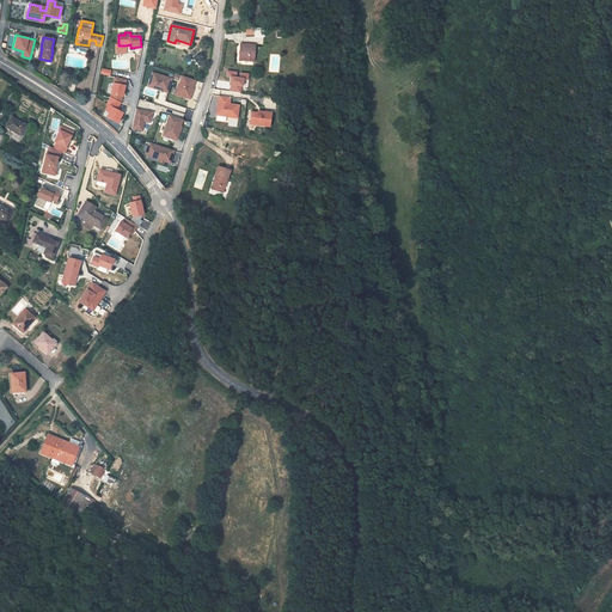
[(242,44),(240,60),(254,61),(255,46),(242,44)]
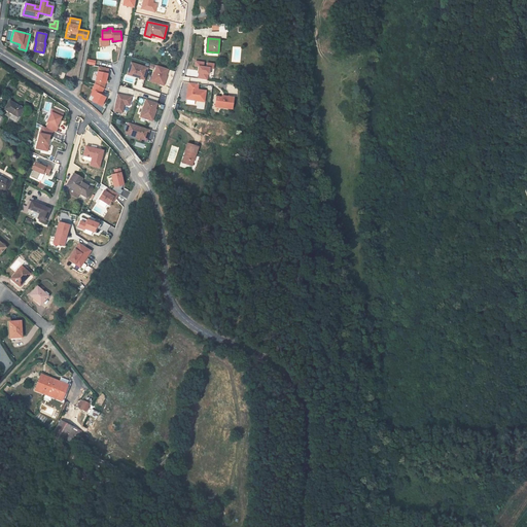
[(144,80),(148,67),(130,62),(126,75),(144,80)]
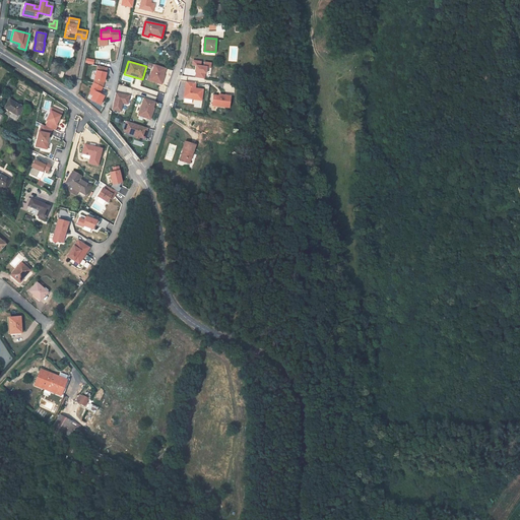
[(160,85),(167,68),(153,64),(147,80),(160,85)]
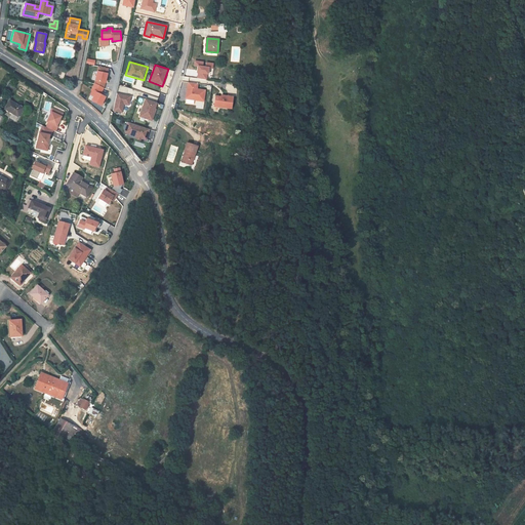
[(103,95),(108,68),(96,66),(90,95),(92,95),(90,103),(103,105),(104,95),(103,95)]
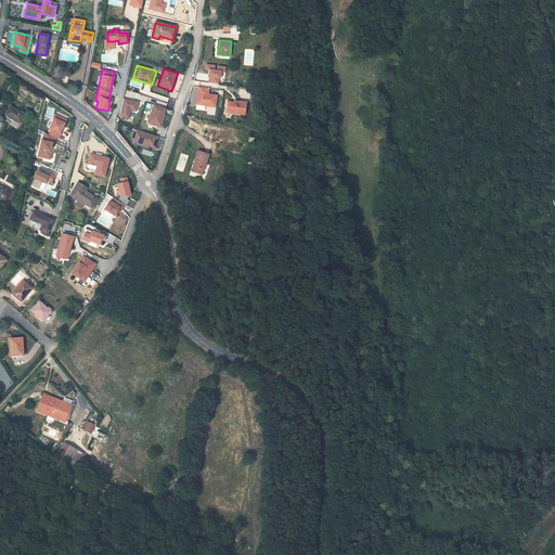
[(197,87),(195,105),(216,107),(217,94),(208,93),(209,88),(197,87)]
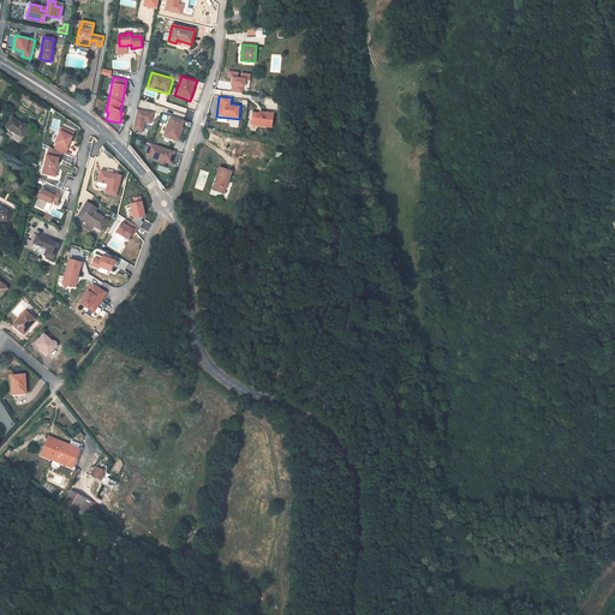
[(145,123),(151,124),(154,113),(137,108),(132,130),(143,133),(145,123)]
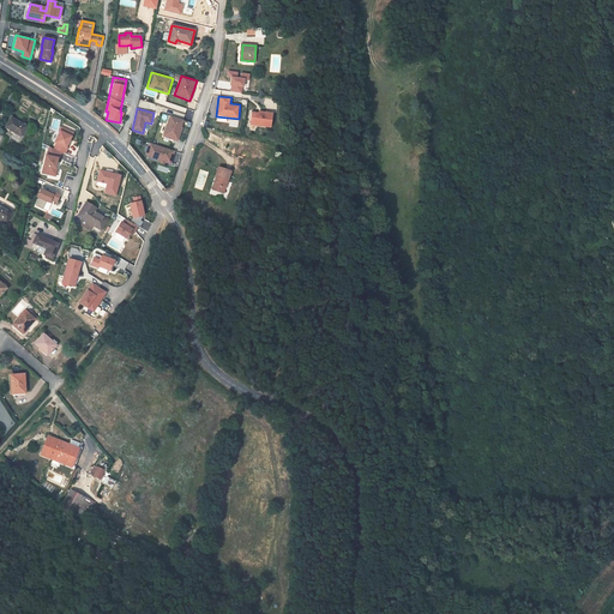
[(270,128),(272,114),(252,110),(250,125),(270,128)]
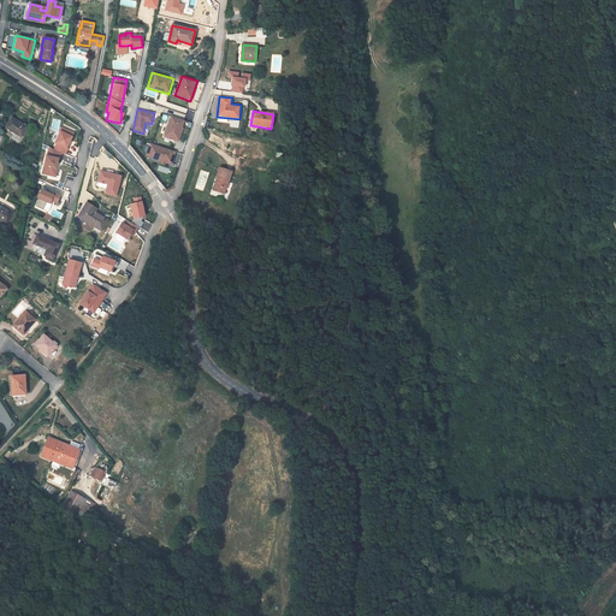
[(170,116),(163,137),(178,142),(185,120),(170,116)]
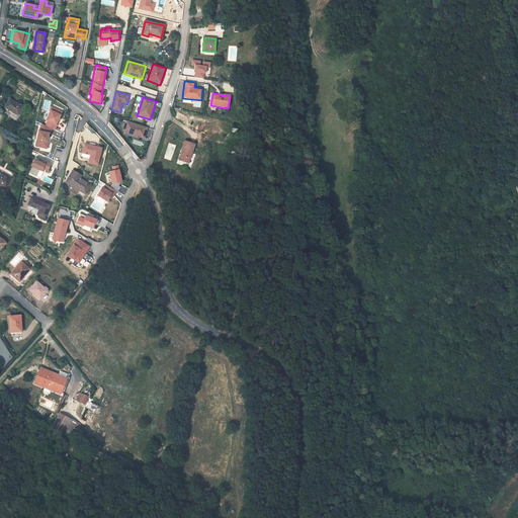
[(10,115),(15,118),(23,107),(10,99),(4,107),(12,112),(10,115)]
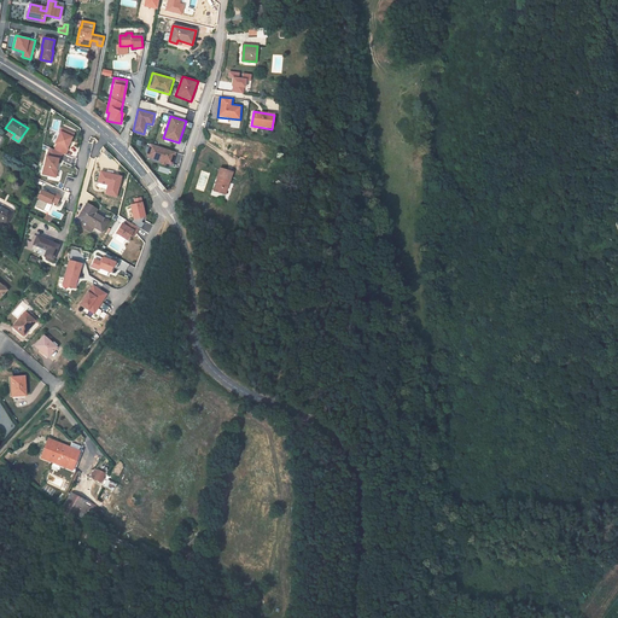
[(48,147),(39,174),(53,179),(62,155),(65,156),(74,133),(59,128),(52,149),(48,147)]
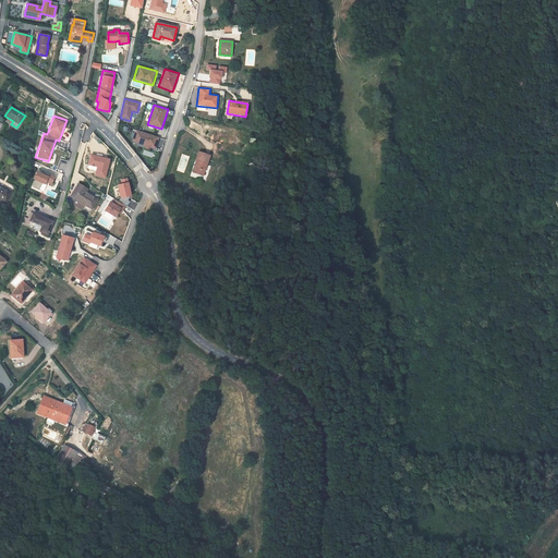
[(155,150),(159,137),(134,130),(131,143),(155,150)]
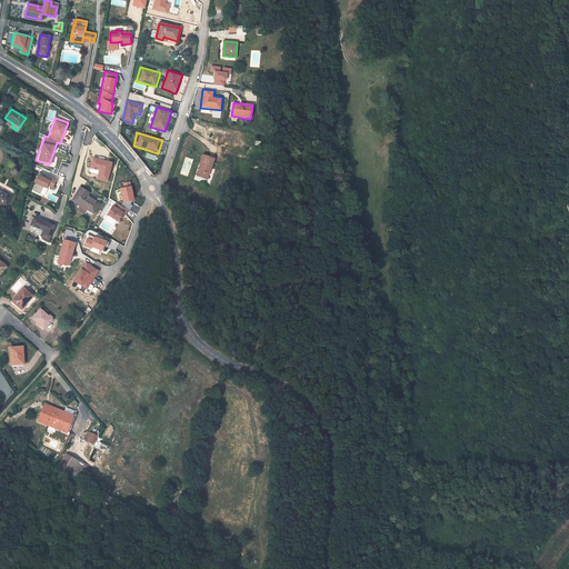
[(91,160),(93,152),(81,148),(78,156),(91,160)]
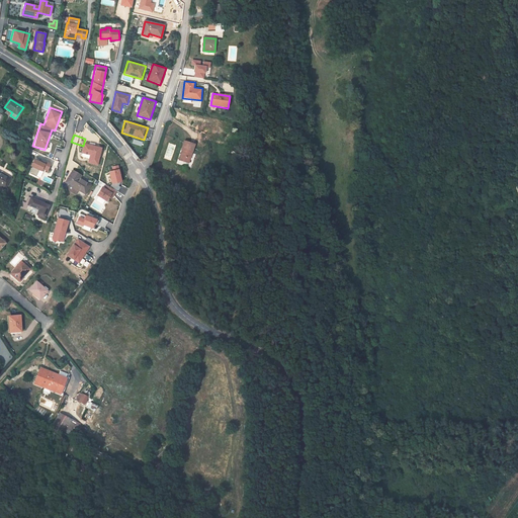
[(180,161),(189,163),(194,145),(184,141),(181,150),(183,151),(180,161)]
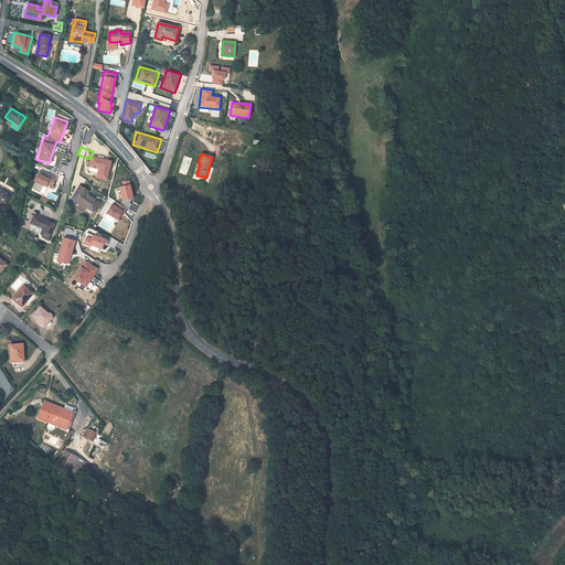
[(112,161),(92,156),(89,167),(98,169),(96,178),(107,181),(112,161)]
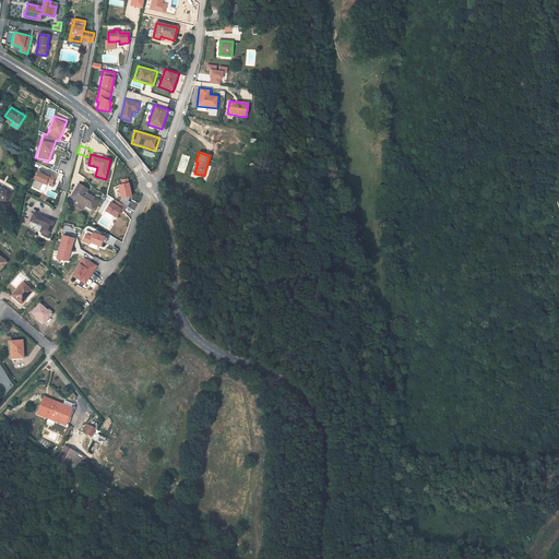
[(35,181),(32,187),(38,190),(42,183),(44,185),(47,177),(35,171),(32,180),(35,181)]
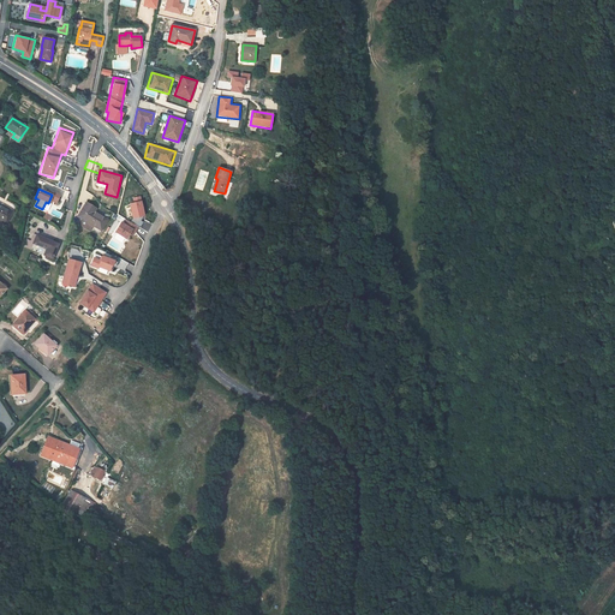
[(57,204),(60,195),(53,192),(51,202),(57,204)]
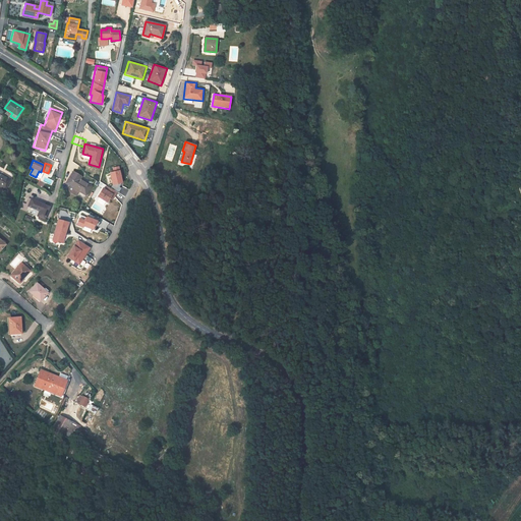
[(0,166),(0,187),(5,190),(14,175),(0,166)]
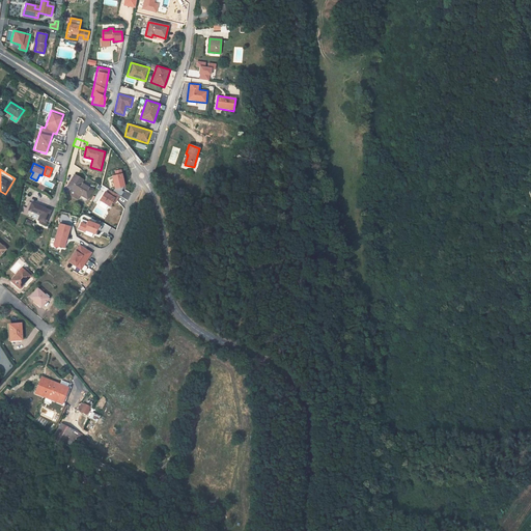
[(121,169),(115,171),(116,175),(112,175),(115,189),(126,187),(121,169)]
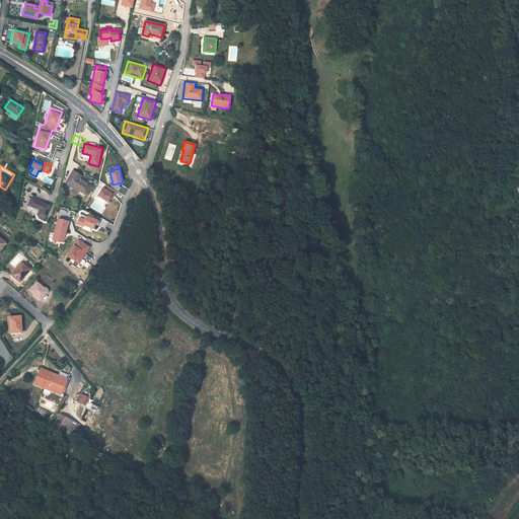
[(66,182),(71,186),(79,191),(86,195),(91,186),(80,179),(82,176),(73,171),(66,182)]
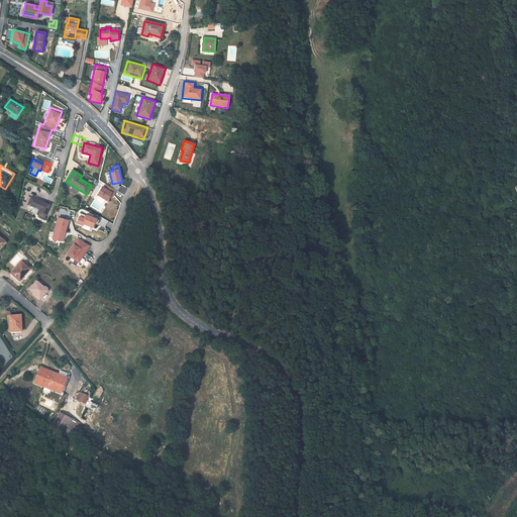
[(117,191),(106,185),(105,184),(102,186),(97,195),(108,202),(110,198),(112,199),(117,191)]
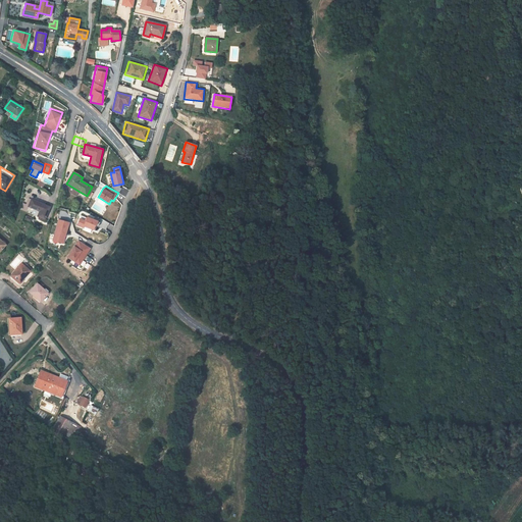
[(77,196),(80,192),(71,187),(69,191),(77,196)]
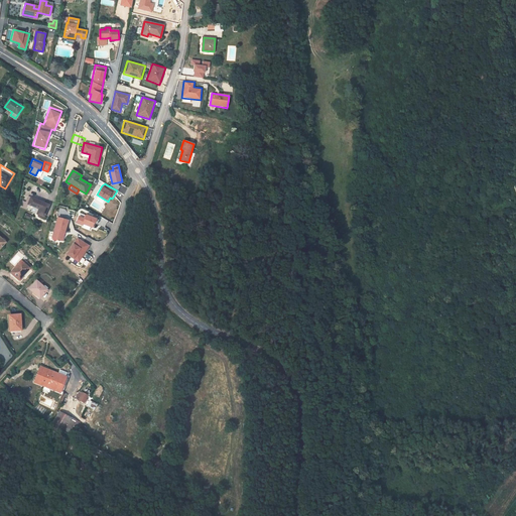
[(44,217),(49,205),(31,198),(28,205),(39,209),(37,214),(44,217)]
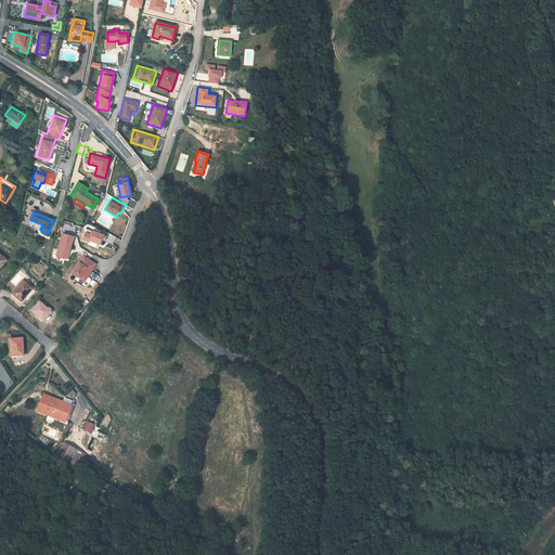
[(90,234),(85,232),(81,240),(89,243),(90,241),(101,245),(105,234),(92,230),(90,234)]
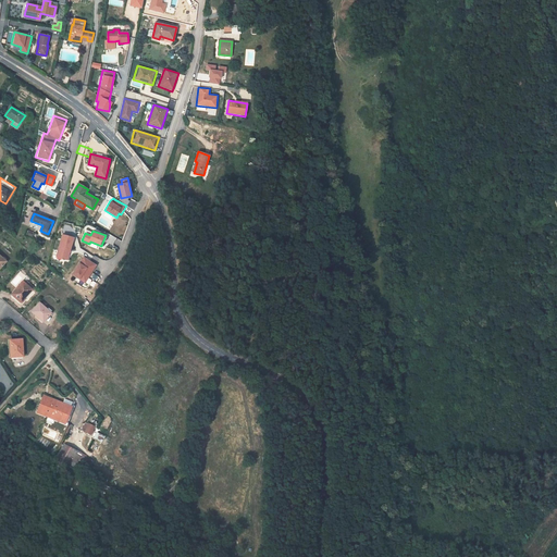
[(75,237),(62,234),(56,257),(69,260),(75,237)]
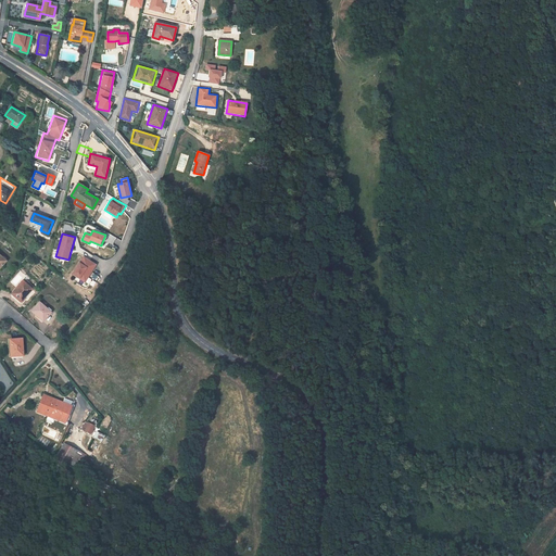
[(98,264),(84,255),(72,274),(85,282),(98,264)]
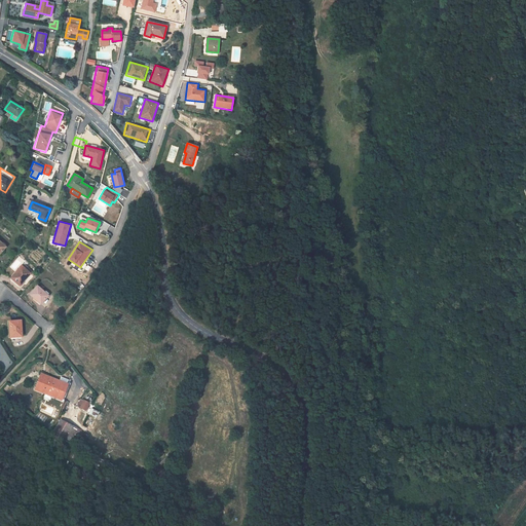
[(22,266),(11,277),(15,280),(14,280),(20,286),(21,287),(24,283),(23,282),(26,278),(29,275),(30,273),(31,271),(24,264),(22,266)]
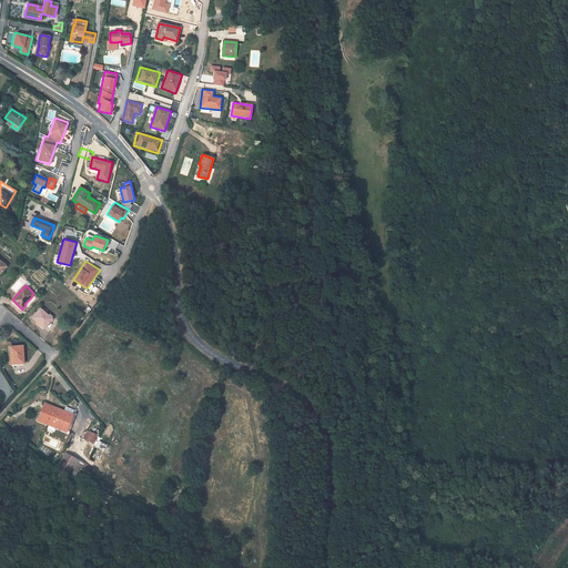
[(44,328),(52,318),(40,308),(32,318),(44,328)]
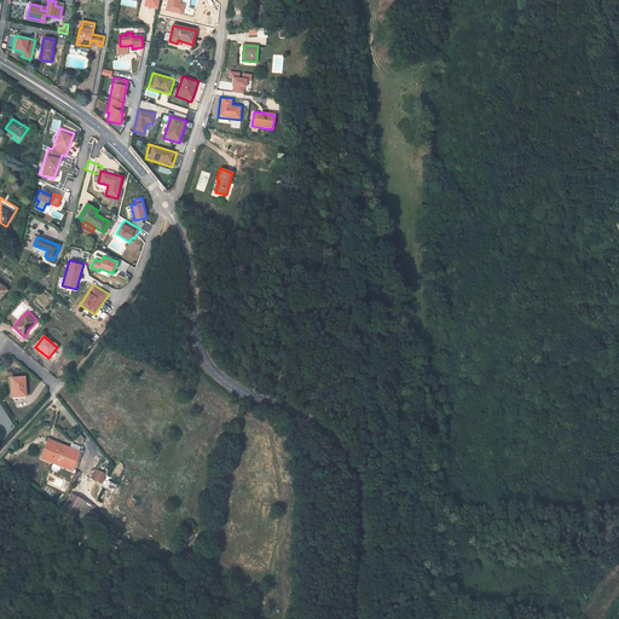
[(25,395),(24,377),(11,379),(12,395),(18,395),(18,397),(25,395)]
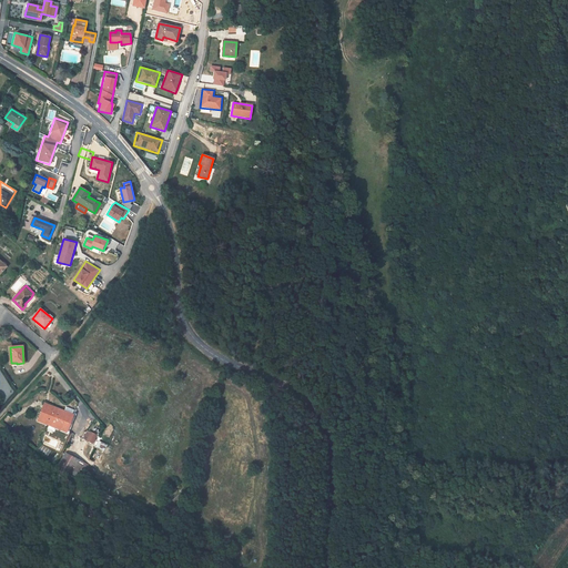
[(56,427),(67,432),(73,415),(57,408),(56,412),(43,407),(40,414),(44,416),(41,422),(49,425),(56,427)]
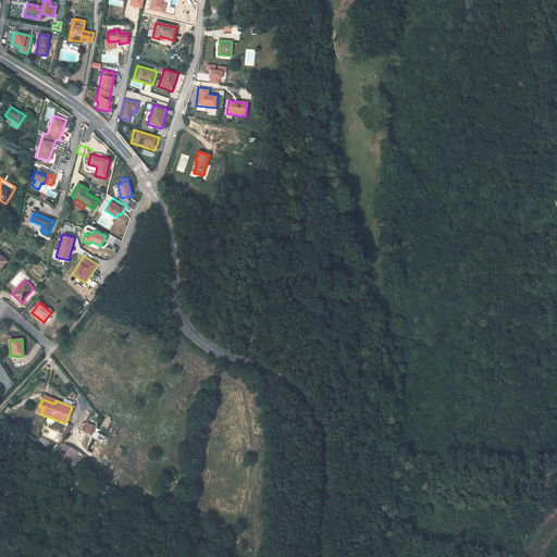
[(82,431),(93,435),(96,425),(85,422),(82,431)]
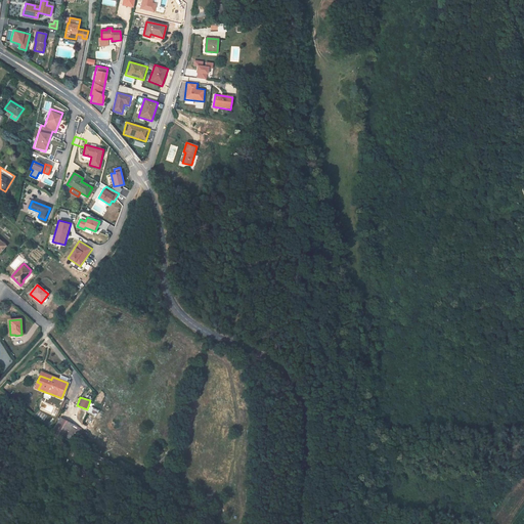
[(90,406),(87,412),(95,416),(98,409),(90,406)]
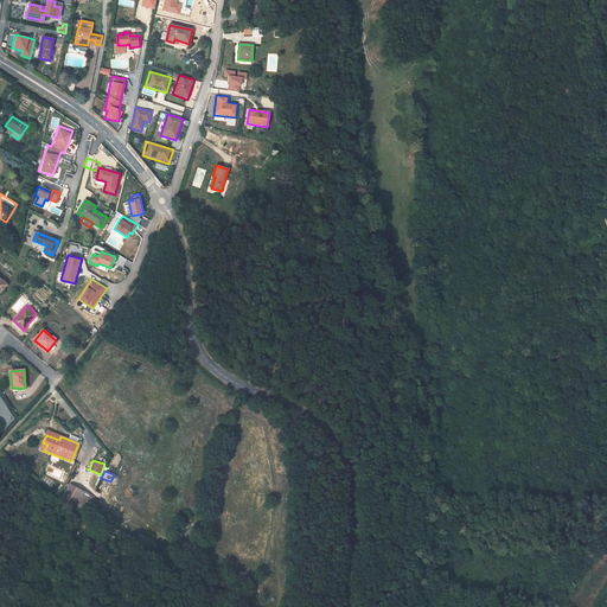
[(63,498),(88,510),(95,497),(70,484),(63,498)]
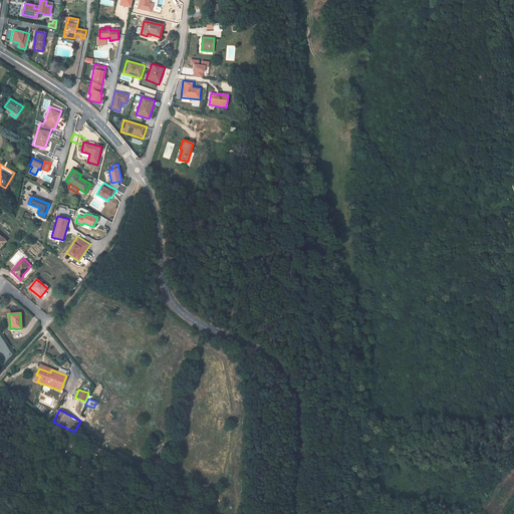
All buildings are outlined.
